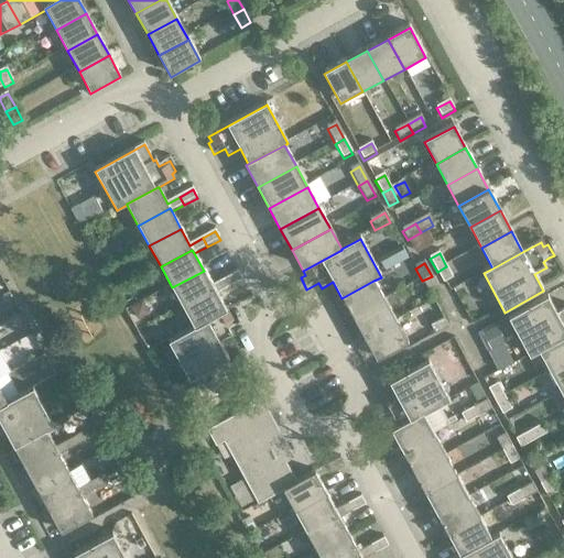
[(453,280),(446,266),(437,272),(444,284),(453,280)]
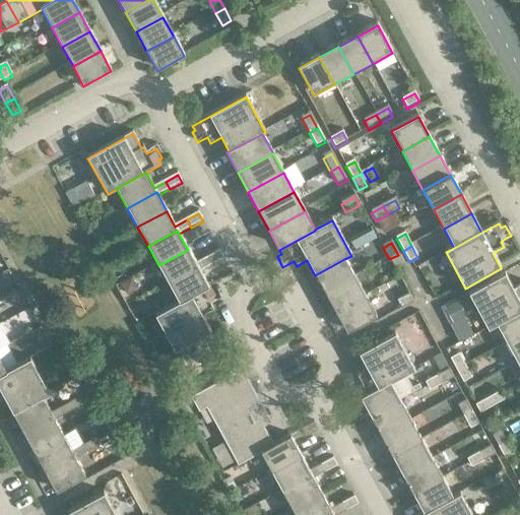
[(196,265),(188,250),(158,265),(169,284),(198,269),(200,273),(212,266),(207,258),(196,265)]
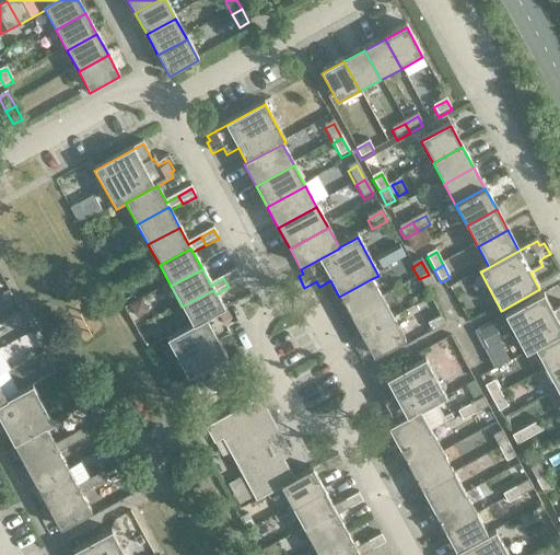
[(241,280),(236,272),(223,278),(229,287),(241,280)]
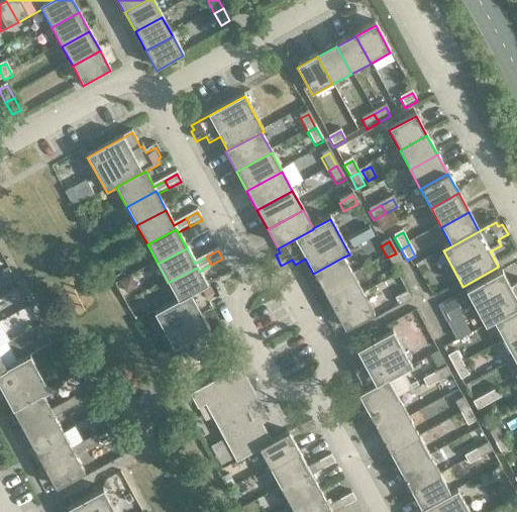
[(402,265),(396,253),(387,258),(394,270),(402,265)]
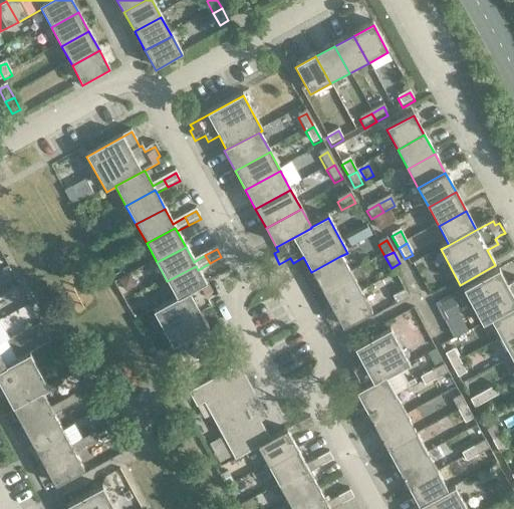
[(340,256),(311,272),(322,291),(350,275),(340,256)]
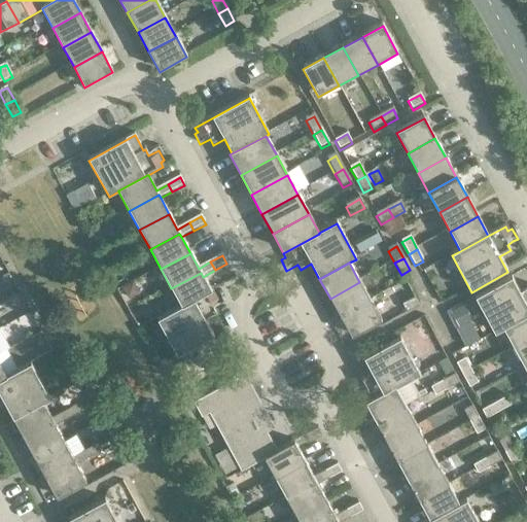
[(201,273),(171,288),(181,308),(182,308),(202,298),(212,292),(203,277),(201,273)]
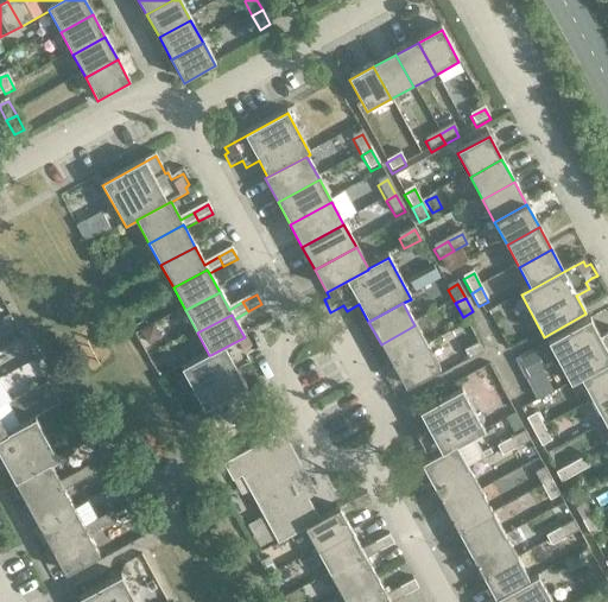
[(607,334),(600,340),(590,322),(549,344),(571,386),(581,381),(581,380),(607,365),(607,334)]
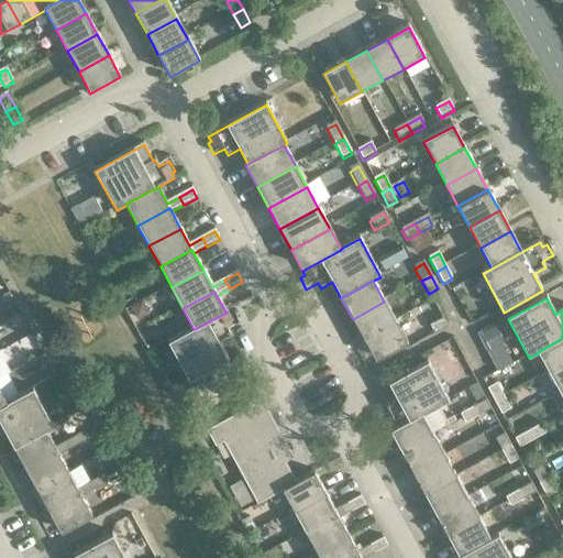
[(396,323),(384,302),(353,319),(364,340),(396,323)]
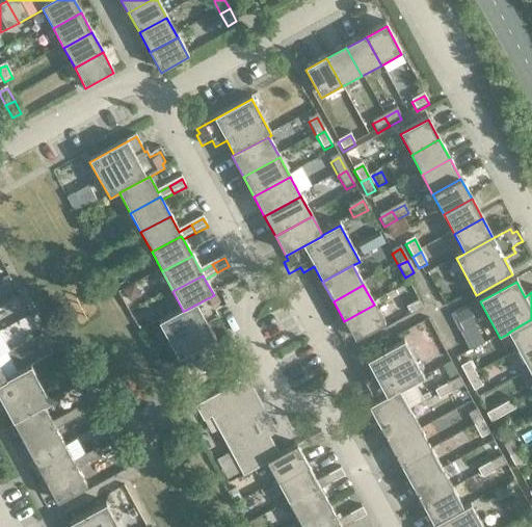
[(136,301),(137,296),(133,288),(122,294),(128,306),(136,301)]
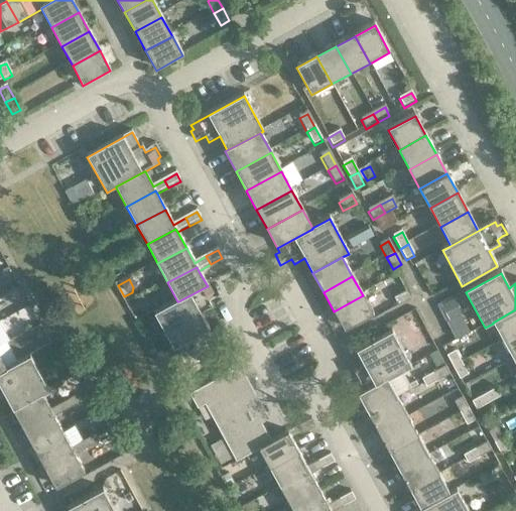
[(210,290),(208,286),(198,291),(178,301),(177,301),(154,314),(173,350),(210,330),(201,315),(212,309),(210,304),(215,301),(215,300),(219,298),(214,288),(210,290)]
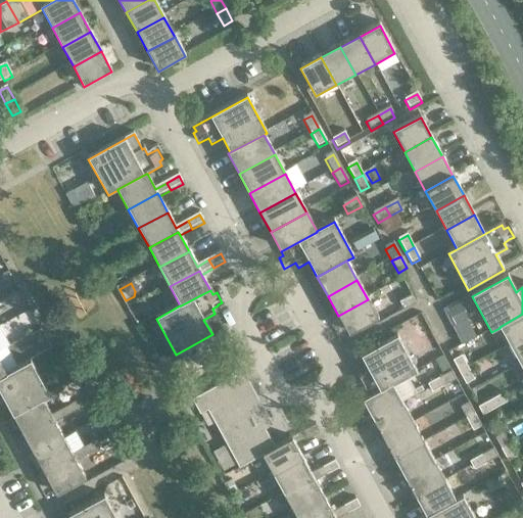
[(416,305),(412,297),(399,303),(405,313),(416,305)]
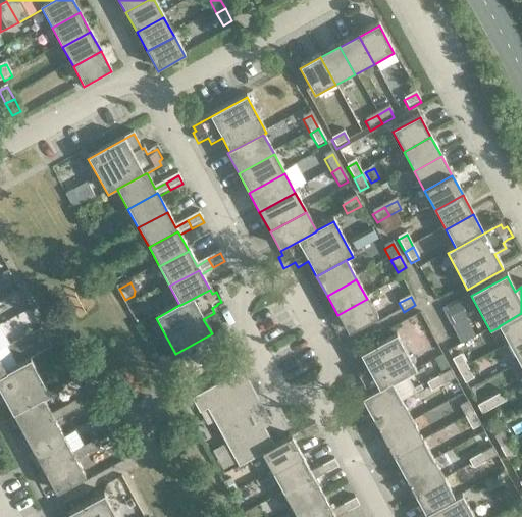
[(378,319),(367,299),(337,315),(349,334),(378,319)]
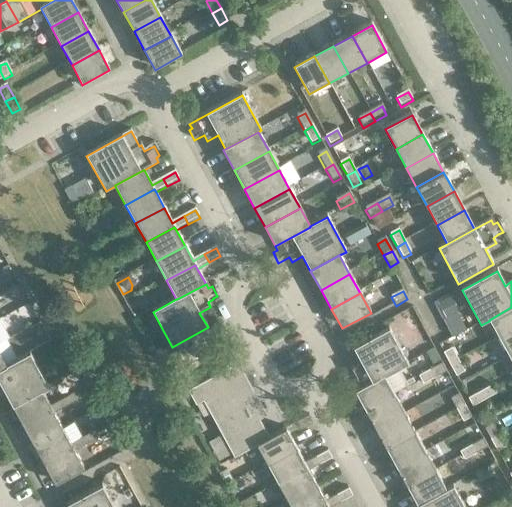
[(438,305),(447,321),(461,313),(452,298),(438,305)]
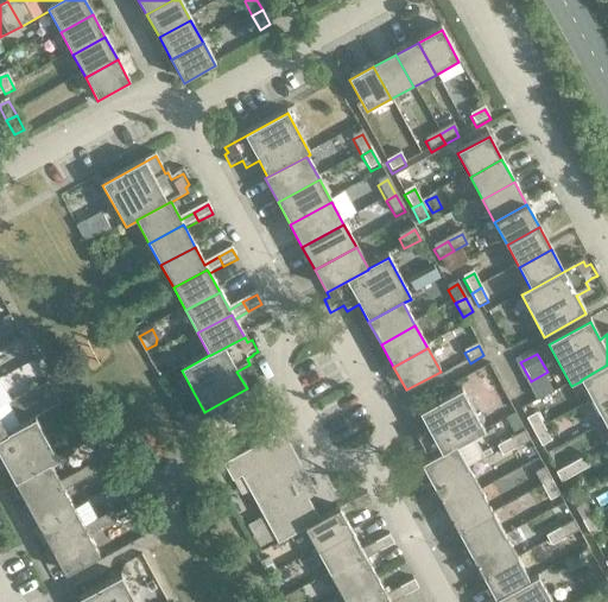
[(607,365),(581,380),(581,381),(593,403),(607,394),(607,365)]
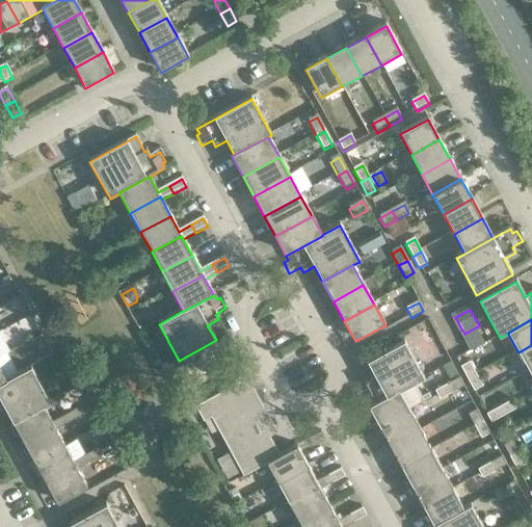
[(436,346),(429,336),(421,341),(427,351),(436,346)]
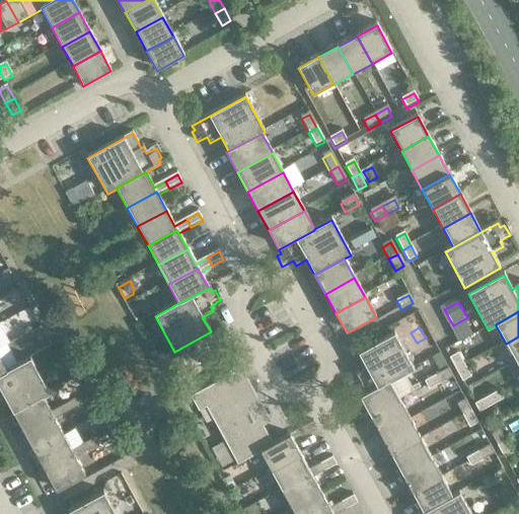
[(358,354),(367,369),(360,373),(356,375),(358,380),(348,386),(354,397),(358,394),(360,398),(389,382),(390,383),(414,370),(394,335),(358,354)]
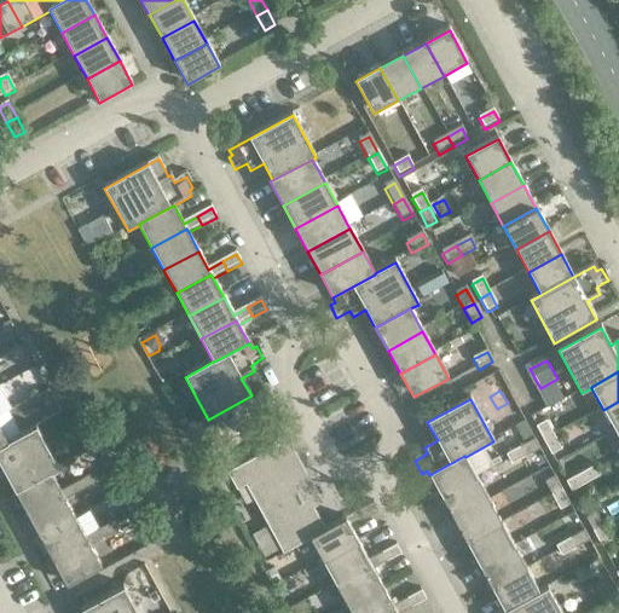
[(618,431),(618,402),(603,410),(617,433),(618,431)]
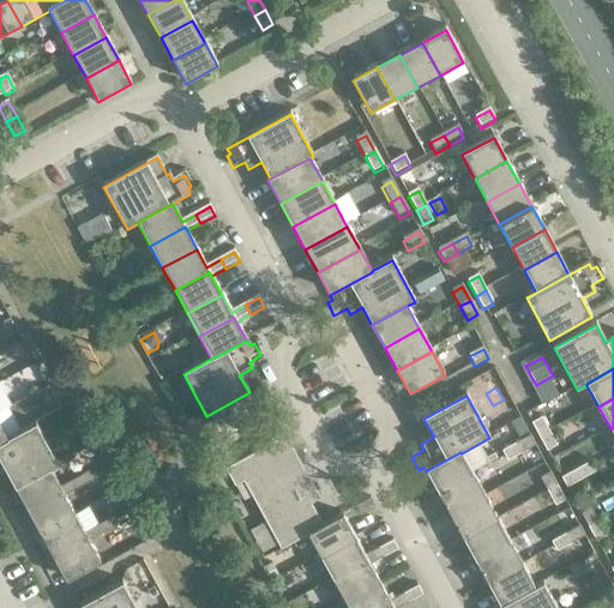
[(542,420),(531,426),(539,439),(549,434),(542,420)]
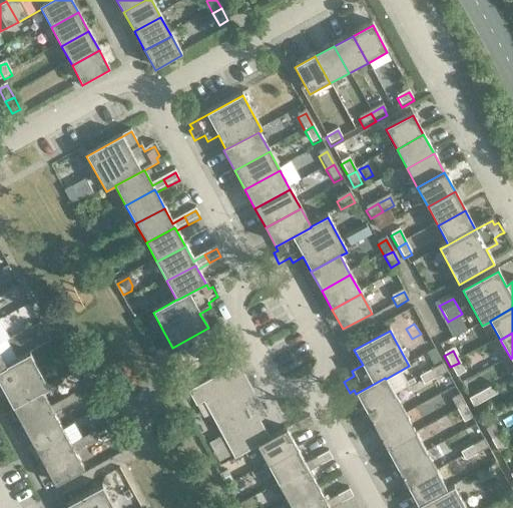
[(159,353),(153,356),(157,364),(164,361),(159,353)]
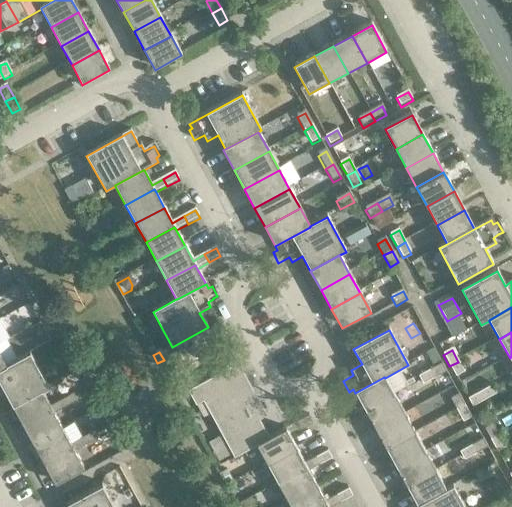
[(30,355),(6,367),(6,368),(0,371),(0,398),(6,395),(13,409),(42,393),(49,390),(30,355)]
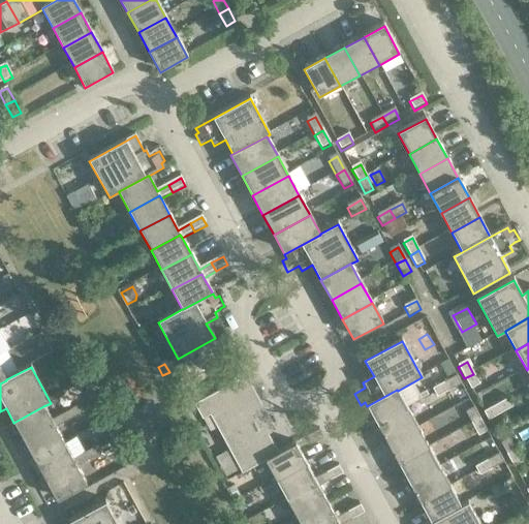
[(480,387),(473,374),(464,378),(471,391),(480,387)]
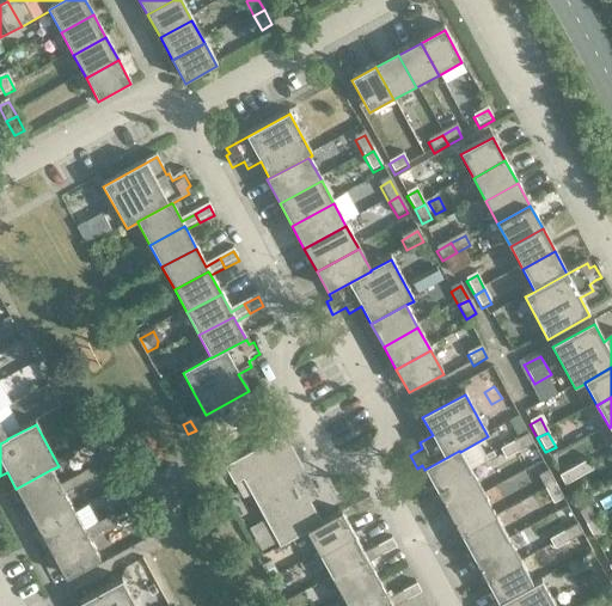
[(534,447),(528,436),(514,444),(520,454),(534,447)]
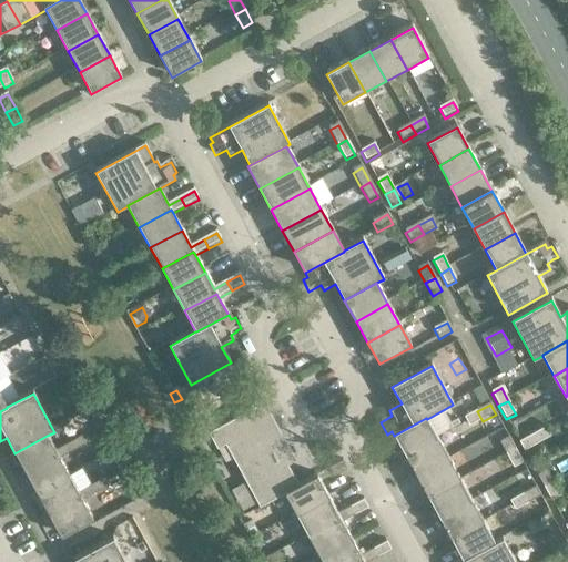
[(281,456),(256,410),(209,436),(217,451),(225,447),(260,510),(286,496),(285,496),(298,488),(287,468),(295,463),(290,451),(281,456)]
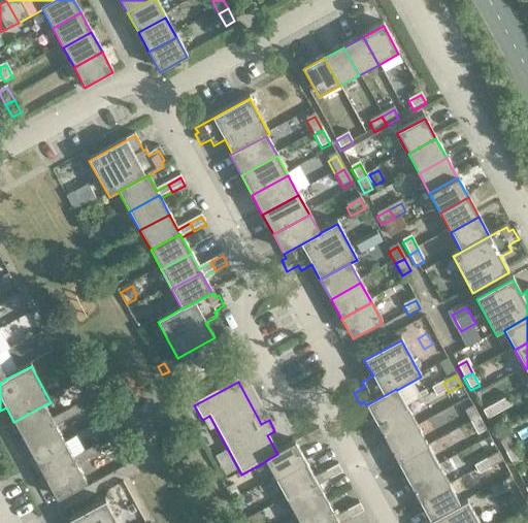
[(449,392),(443,383),(432,390),(436,398),(449,392)]
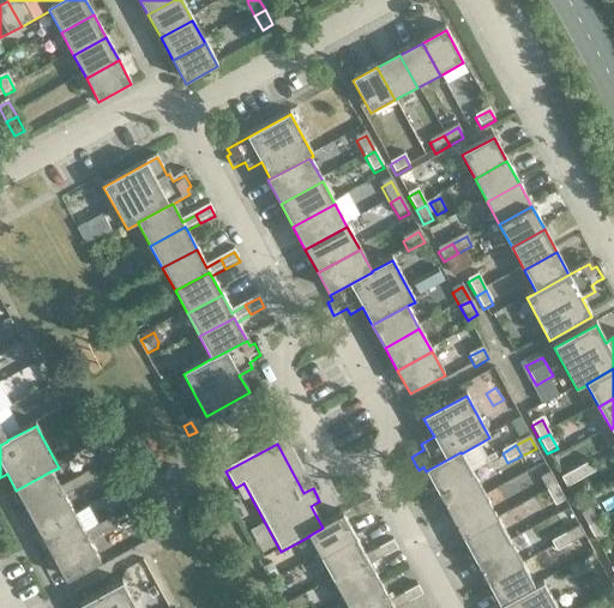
[(461,452),(426,471),(439,494),(474,476),(462,453),(461,452)]
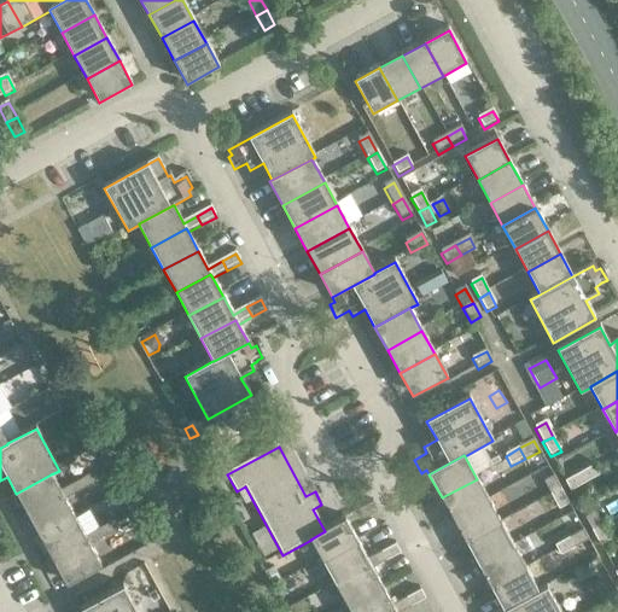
[(594,468),(579,476),(584,485),(599,478),(594,468)]
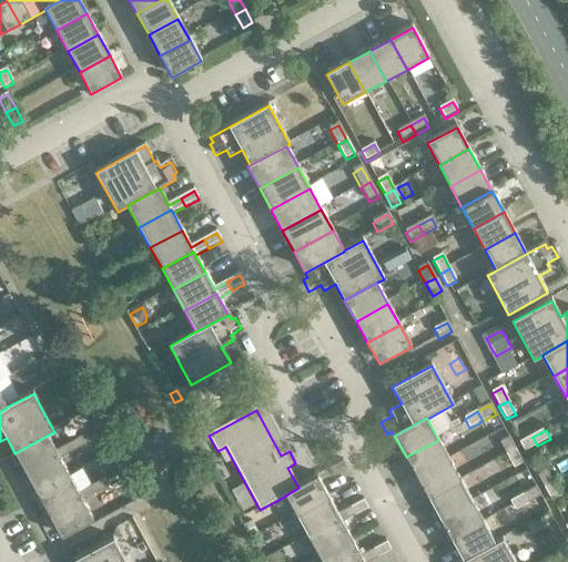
[(47,436),(14,453),(27,474),(59,457),(56,452),(47,436)]
